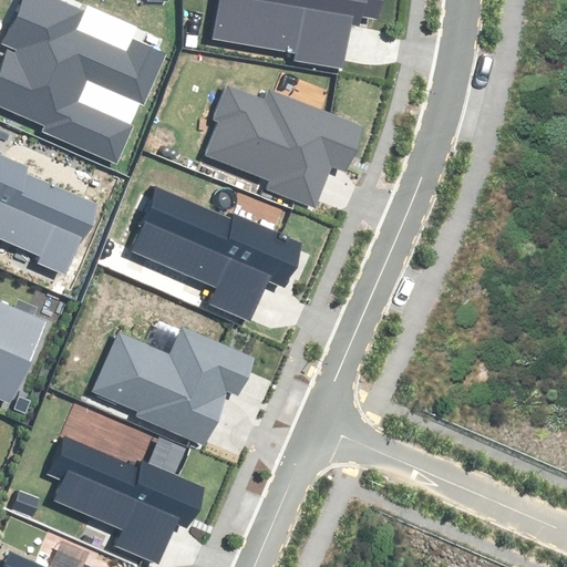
[(82,13),(53,0),(22,0),(3,43),(12,47),(0,73),(0,110),(115,162),(131,127),(76,103),(88,79),(142,103),(163,54),(133,41),(127,53),(74,30),(82,13)]
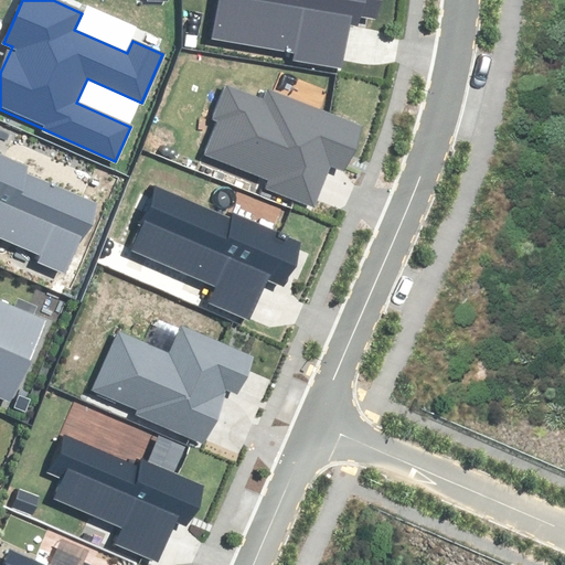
[(219,0),(212,39),(297,53),(296,60),(341,67),(350,14),(376,19),(379,0),(219,0)]
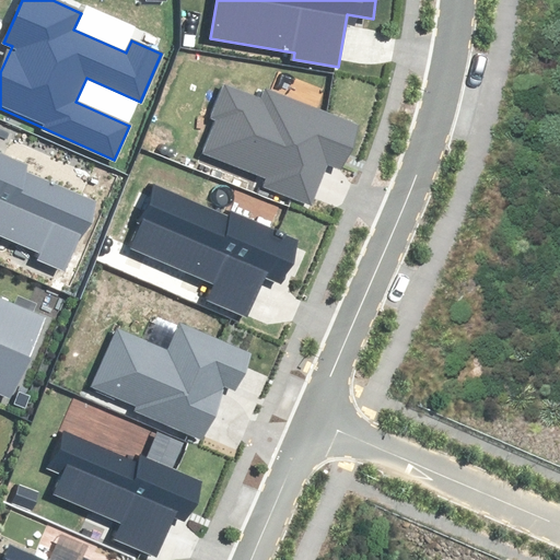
[(357,126),(265,90),(260,101),(223,86),(211,118),(214,119),(202,152),(268,177),(264,186),(311,203),(327,163),(340,167),(357,126)]
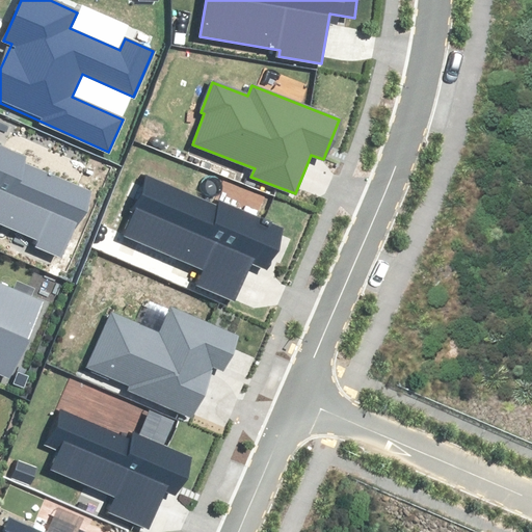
[(25,157),(0,145),(0,220),(40,239),(36,246),(59,257),(88,193),(22,164),(25,157)]
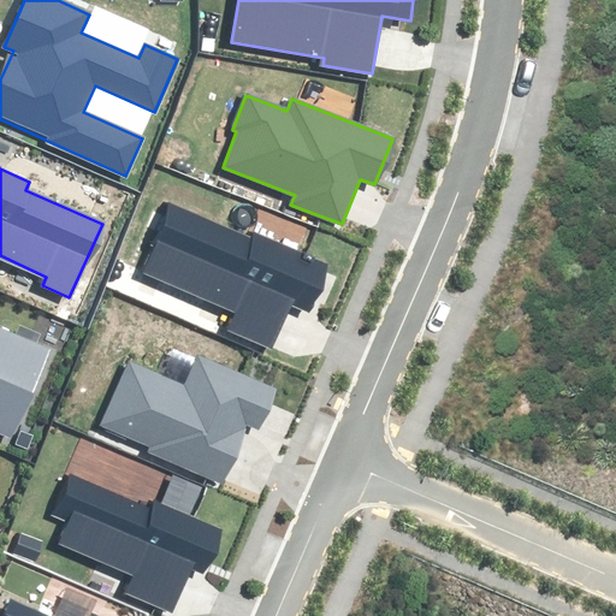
[(254,242),(171,206),(142,272),(236,313),(230,329),(271,347),(291,301),(312,311),(331,268),(256,235),(254,242)]
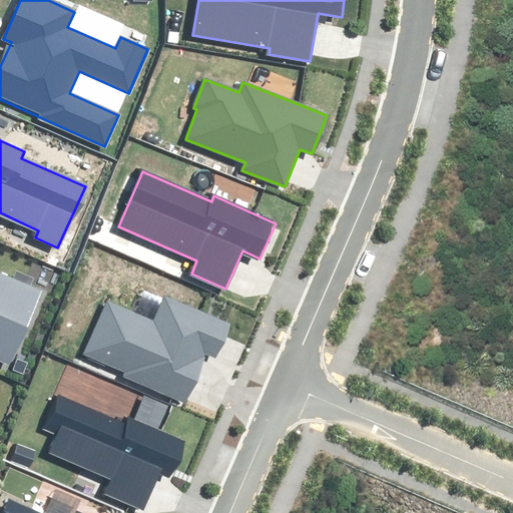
[(0,359),(9,363),(39,295),(0,278),(0,359)]
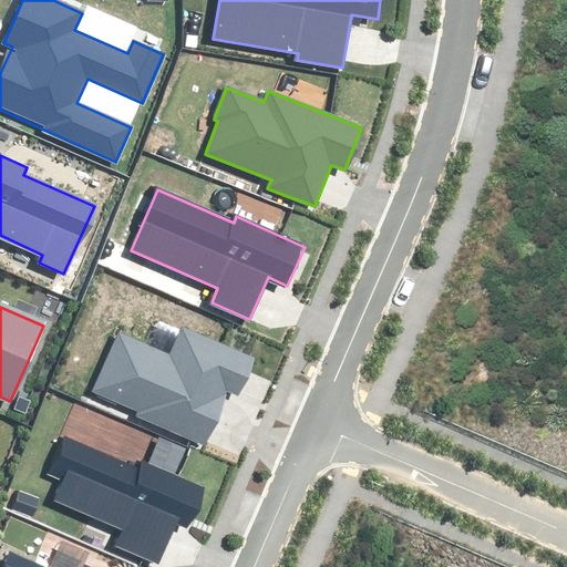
[(119,333),(92,393),(136,412),(135,415),(204,445),(228,390),(236,393),(253,358),(184,328),(171,357),(119,333)]
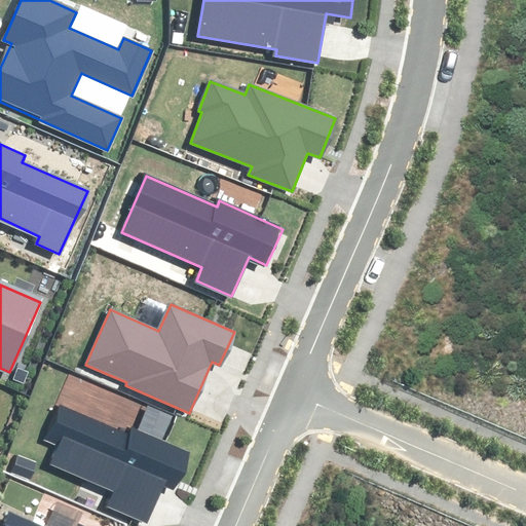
[(128,435),(61,405),(45,439),(60,445),(51,463),(114,491),(108,504),(146,522),(162,486),(173,490),(189,454),(132,429),(128,435)]
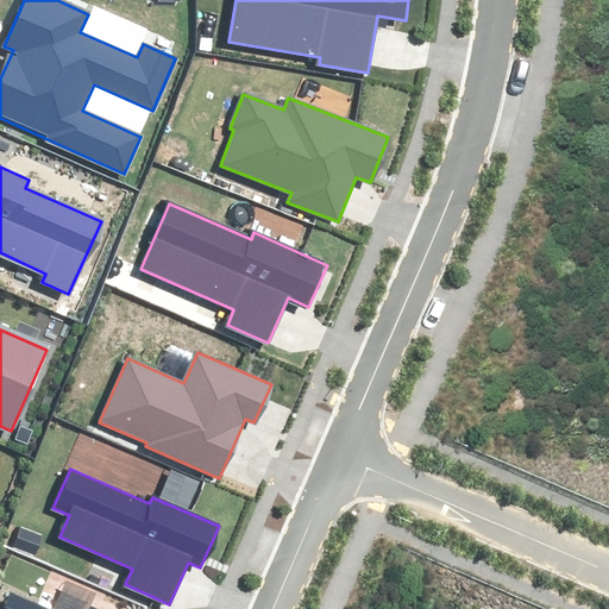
[(92,608),(44,608),(10,594),(1,608),(93,608),(92,608)]
